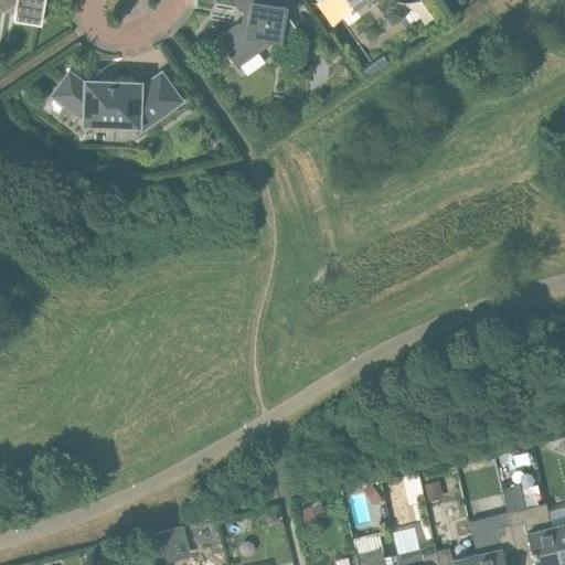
[(0,0),(1,1),(16,3),(13,19),(41,24),(44,0),(0,0)]
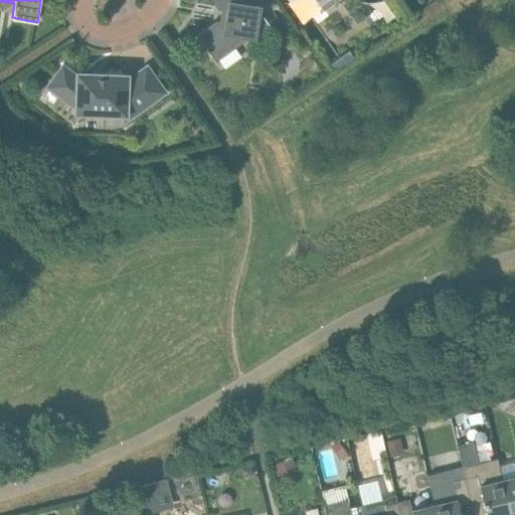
[(255,32),(267,24),(259,13),(260,7),(253,6),(249,0),(212,0),(218,8),(227,9),(224,24),(216,23),(198,35),(216,60),(248,37),(254,37),(255,32)]
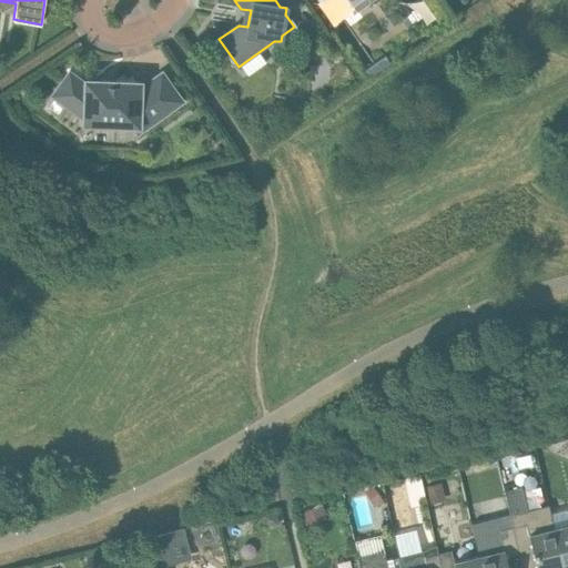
[(348,0),(356,10),(352,12),(353,14),(366,4),(369,9),(375,6),(372,1),(373,0),(348,0)]
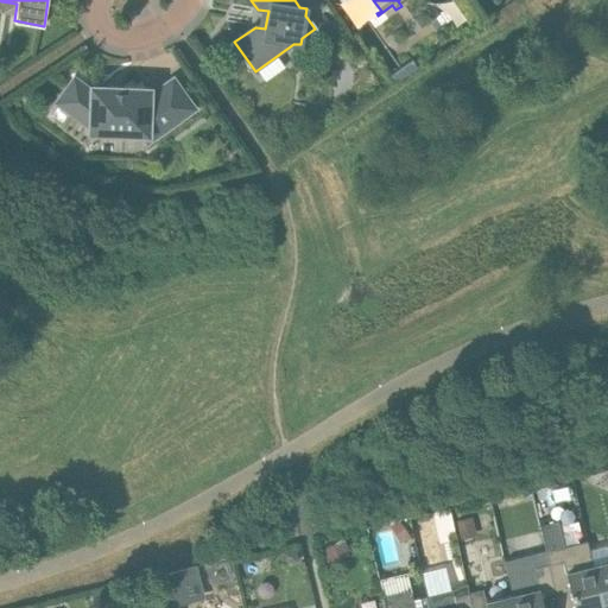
[(460,0),(450,0),(444,2),(450,21),(466,18),(460,0)]
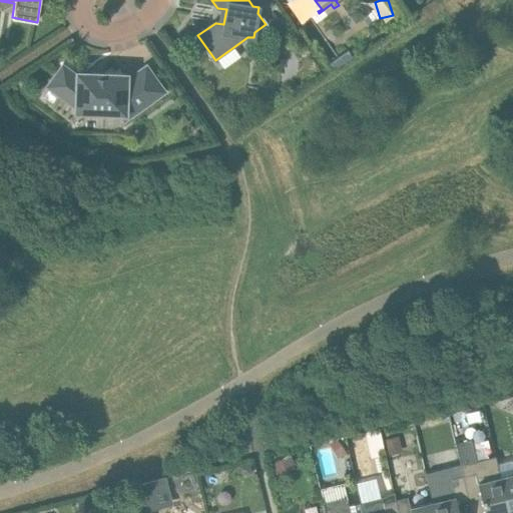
[(347,49),(329,62),(333,68),(352,56),(347,49)]
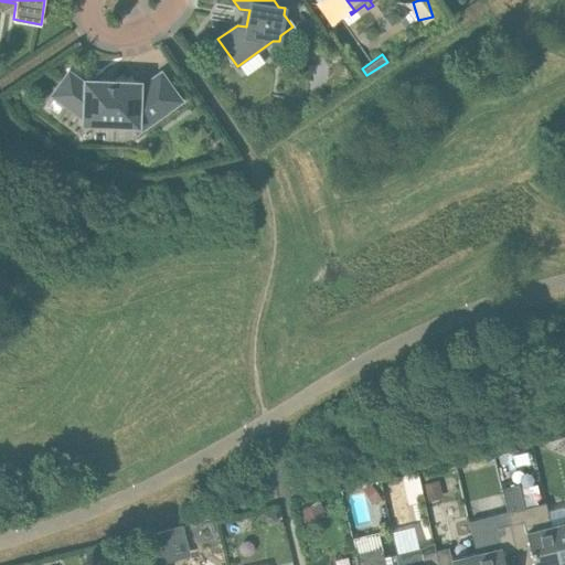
[(86,85),(68,72),(52,96),(84,119),(84,123),(137,125),(140,129),(180,100),(161,74),(138,91),(138,84),(86,82),(86,85)]
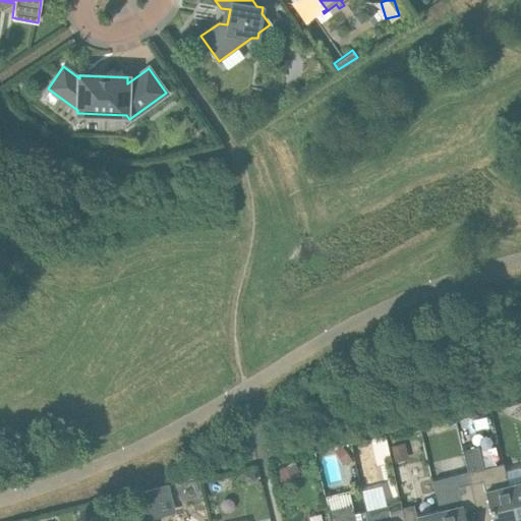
[(464,378),(449,382),(451,390),(466,386),(464,378)]
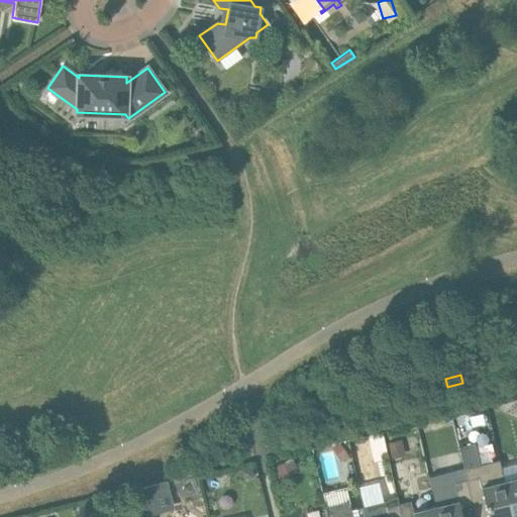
[(405,455),(401,439),(389,442),(392,458),(405,455)]
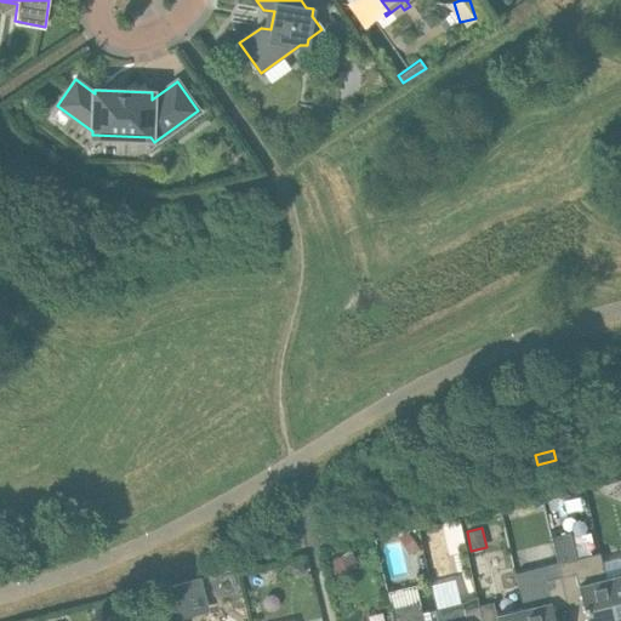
[(419,547),(408,533),(406,530),(400,534),(398,536),(409,553),(419,547)]
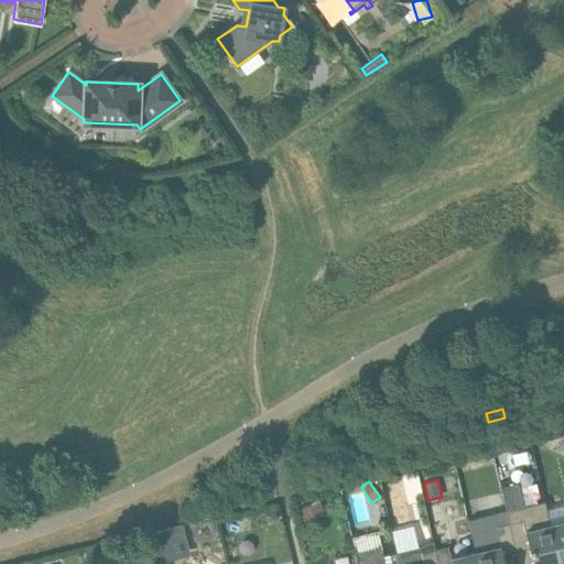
[(555,563),(559,563),(550,525),(544,502),(532,505),(524,507),(519,481),(500,486),(507,511),(509,523),(514,551),(528,548),(532,563),(555,563)]
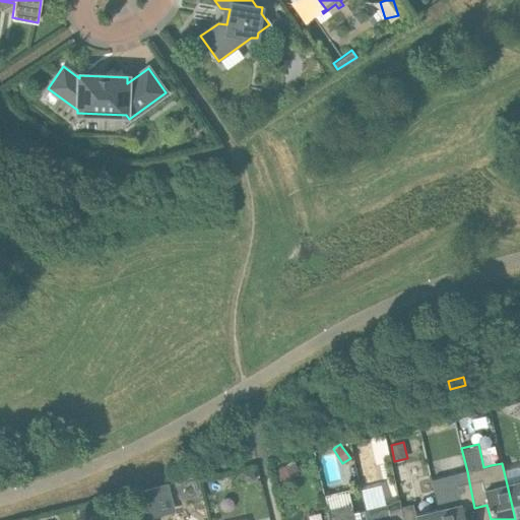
[(294,460),(275,470),(281,481),(300,472),(294,460)]
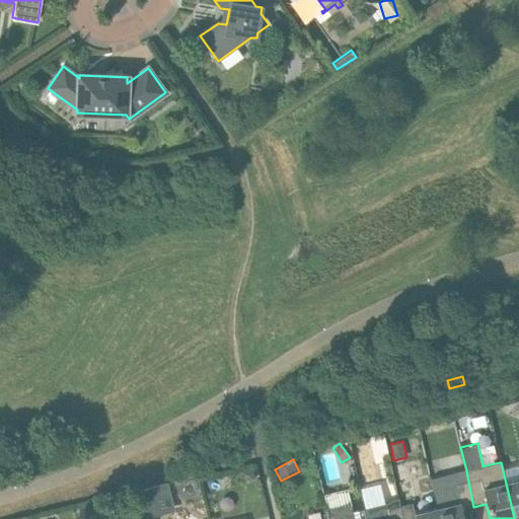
[(254,479),(252,468),(240,471),(242,477),(246,482),(254,479)]
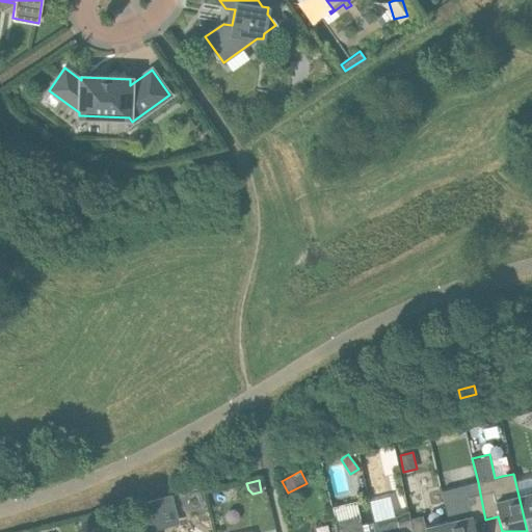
[(531,491),(519,496),(527,531),(531,530),(531,491)]
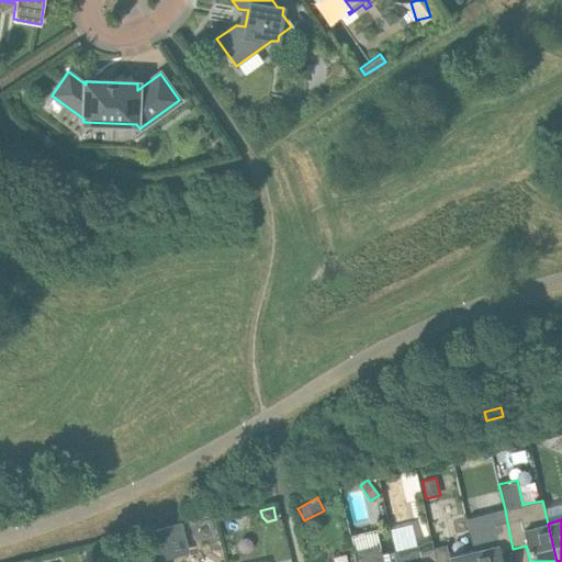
[(513,549),(507,521),(494,525),(496,534),(489,535),(486,539),(489,547),(473,550),(476,561),(503,561),(501,552),(513,549)]
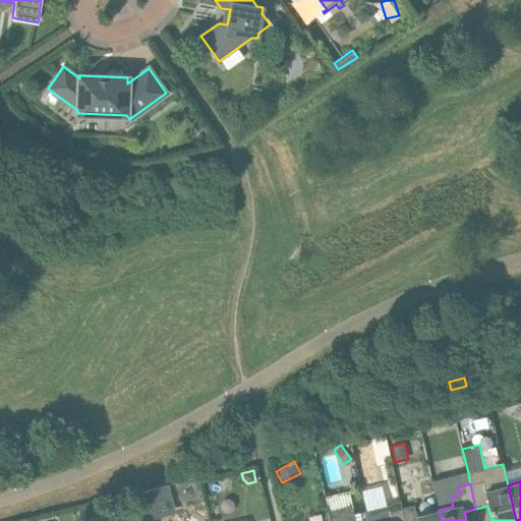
[(151,511),(170,506),(167,493),(147,498),(151,511)]
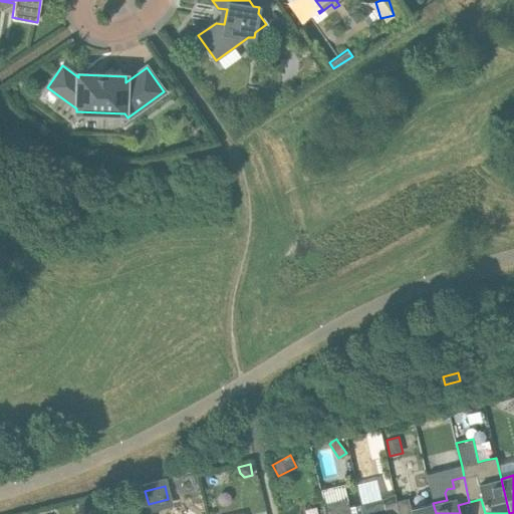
[(361,513),(399,513),(397,501),(395,493),(381,499),(360,504),(361,513)]
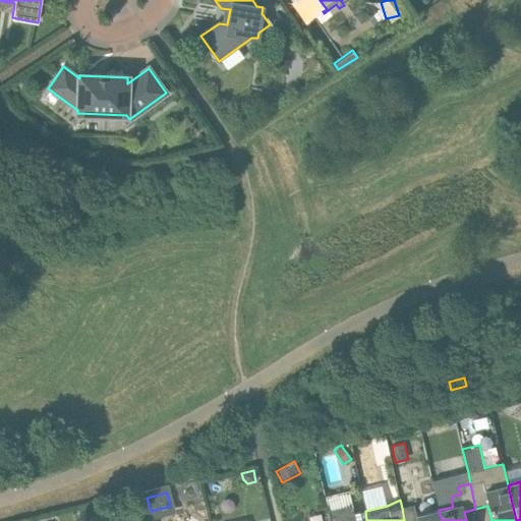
[(402,508),(404,520),(442,520),(439,510),(416,516),(414,506),(402,508)]
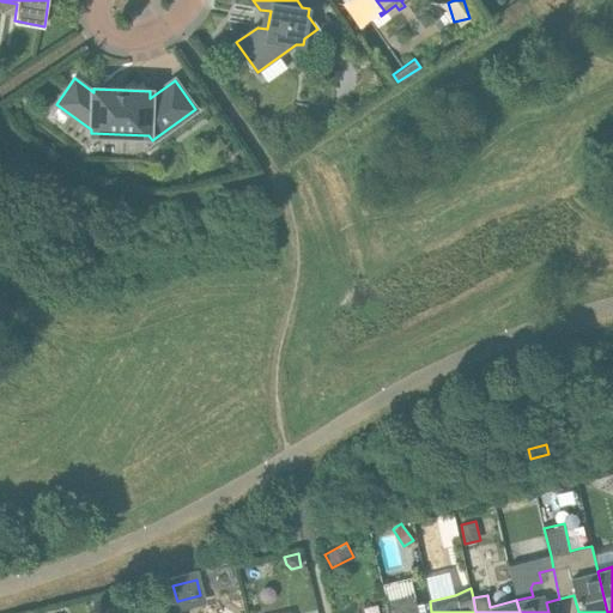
[(431,612),(430,601),(416,604),(414,598),(410,596),(387,601),(388,612),(431,612)]
